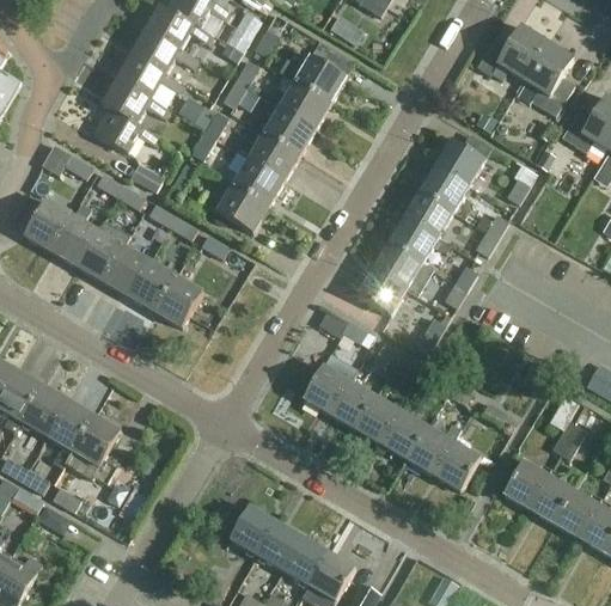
[(170,0),(165,8),(200,29),(209,12),(227,23),(232,14),(208,0),(170,0)]
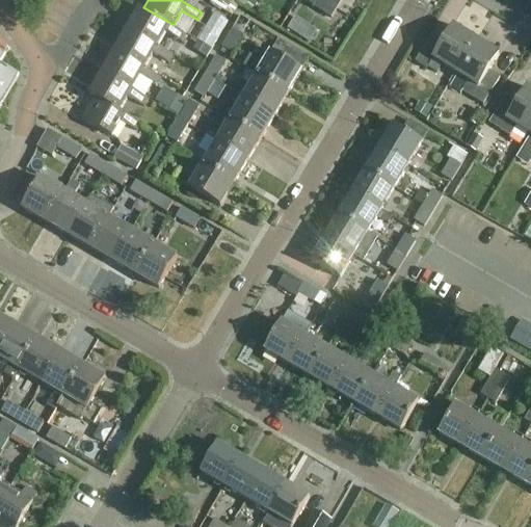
[(217,0),(232,9),(238,0),(217,0)]
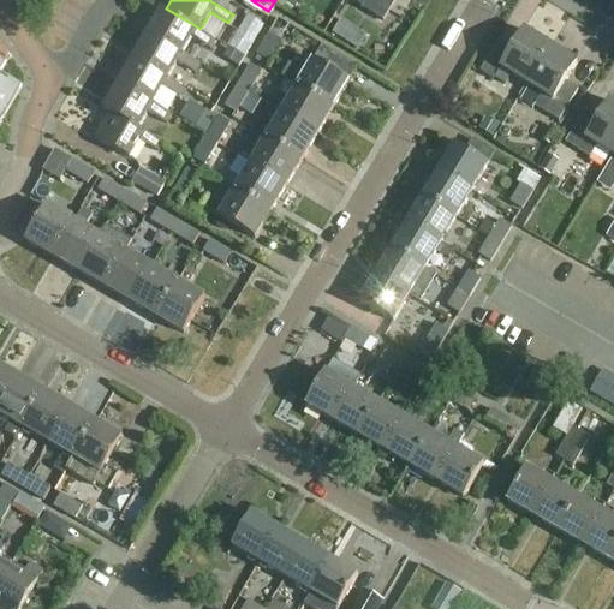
[(363,0),(361,4),(381,17),(392,0),(363,0)]
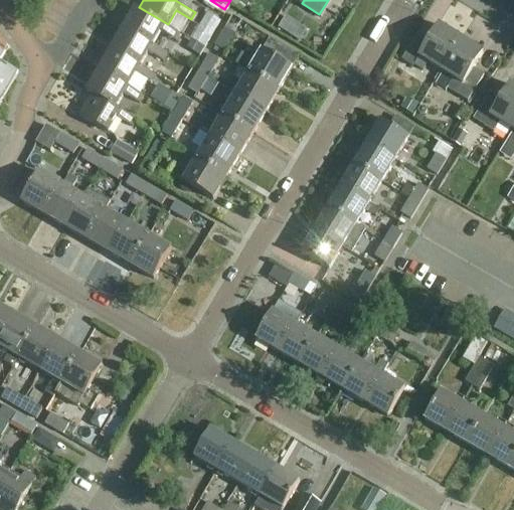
[(168,24),(139,7),(134,4),(122,25),(152,41),(159,28),(174,37),(179,30),(168,24)]
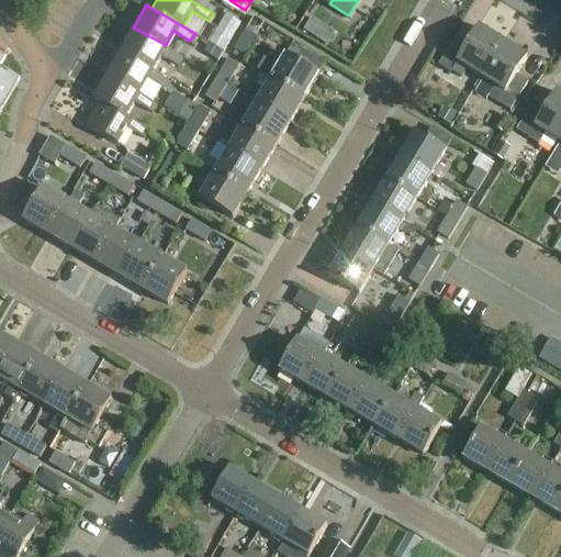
[(208,40),(222,48),(232,34),(239,21),(223,11),(208,40)]
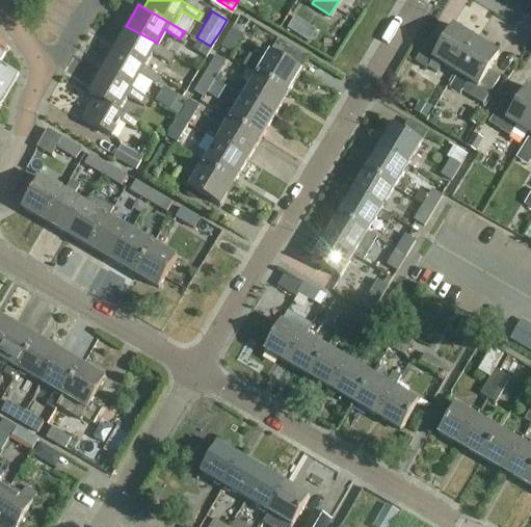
[(307,22),(295,15),(288,25),(299,32),(307,22)]
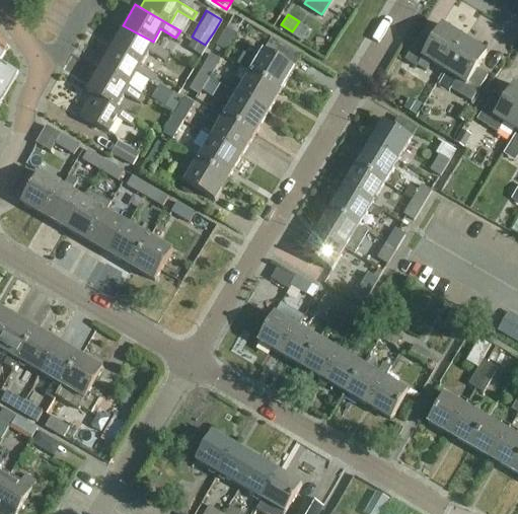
[(443,68),(463,35),(441,21),(431,38),(420,30),(403,57),(415,64),(417,61),(427,67),(431,60),(443,68)]
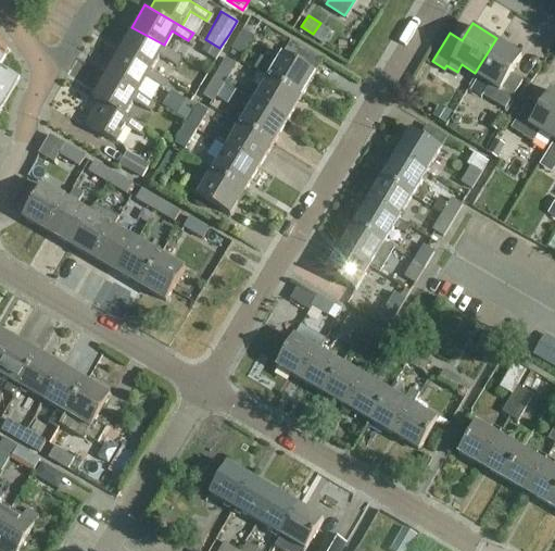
[(241,51),(252,33),(242,26),(230,46),(232,47),(241,51)]
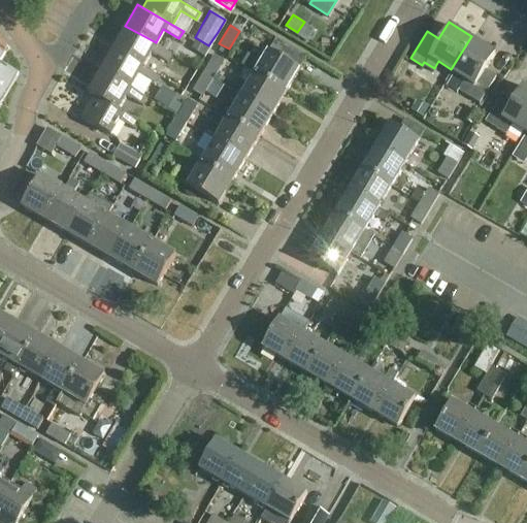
[(171,52),(156,42),(125,26),(112,47),(142,64),(151,51),(166,59),(171,52)]
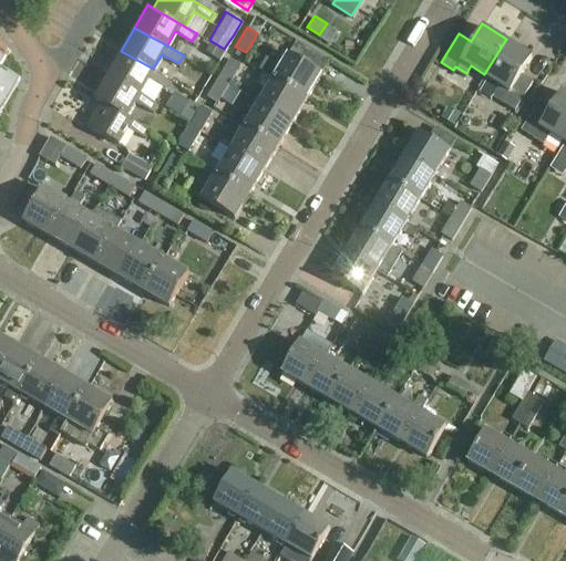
[(273,76),(306,96),(329,58),(296,38),(274,75),(273,76)]
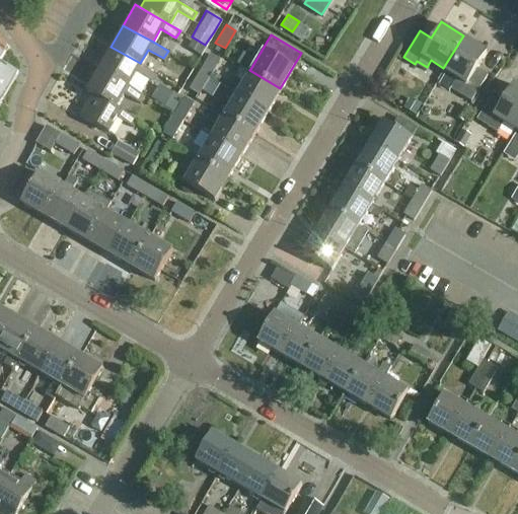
[(463,35),(443,68),(456,76),(450,85),(470,98),(487,72),(475,66),(486,50),(463,35)]
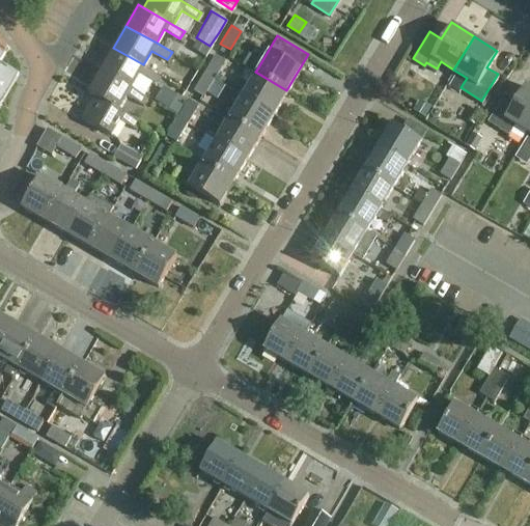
[(196,37),(191,46),(205,54),(210,46),(196,37)]
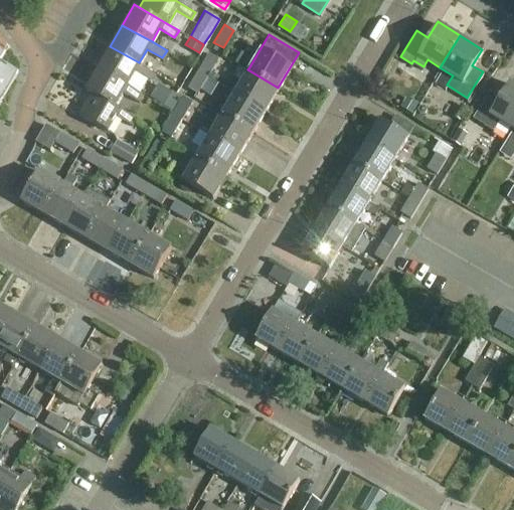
[(223,47),(215,43),(213,46),(220,51),(223,47)]
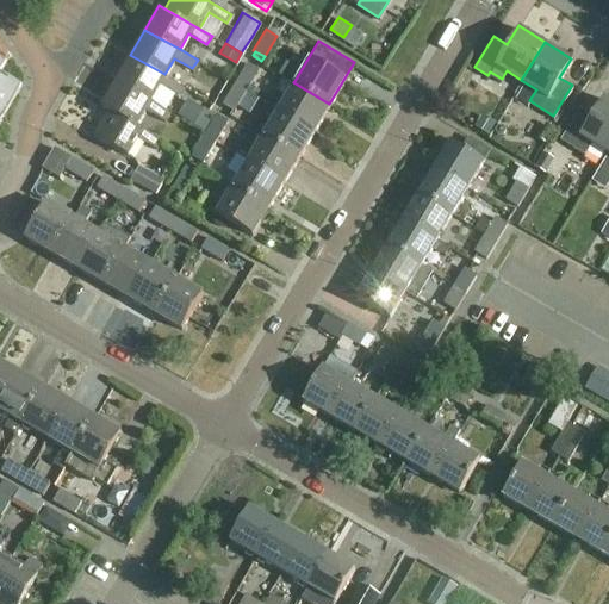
[(182,85),(165,74),(130,55),(116,80),(150,99),(160,83),(174,91),(178,93),(182,85)]
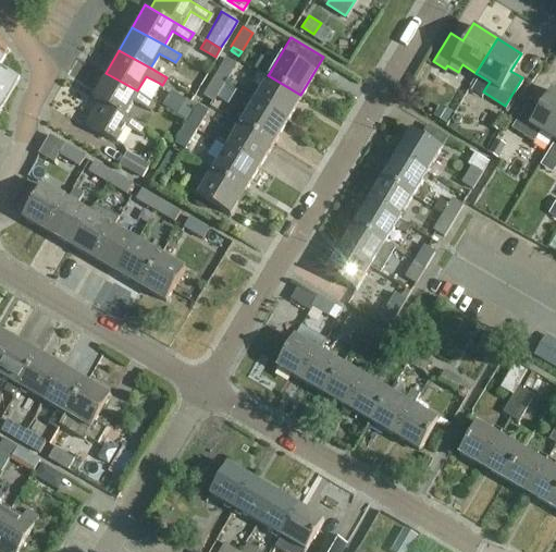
[(0,106),(19,74),(0,63),(0,59),(3,53),(0,51),(0,106)]
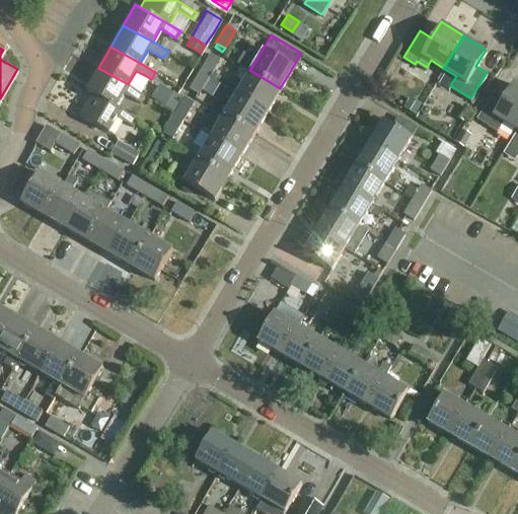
[(199,69),(209,75),(219,57),(210,52),(199,69)]
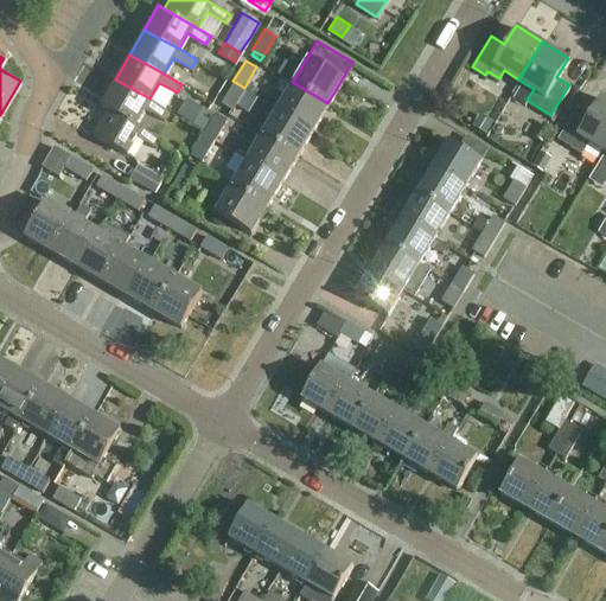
[(292,82),(293,81),(281,74),(274,87),(285,94),(276,107),(312,128),(327,103),(292,82)]
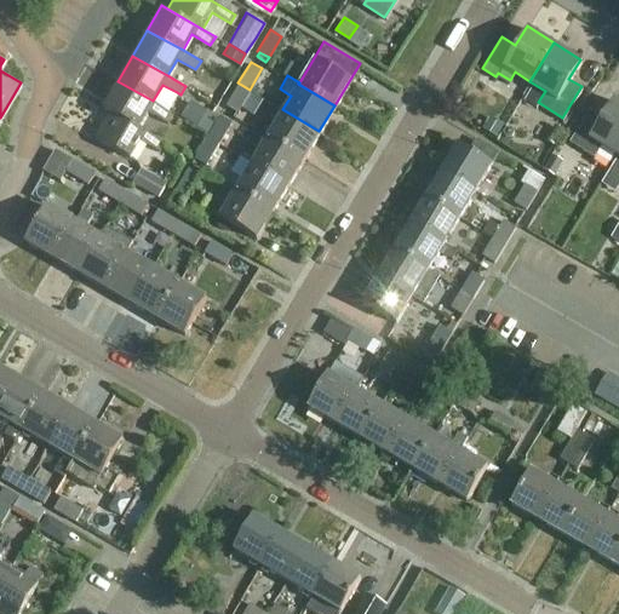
[(167,109),(153,101),(118,81),(103,107),(108,110),(138,126),(148,109),(166,120),(171,112),(167,109)]
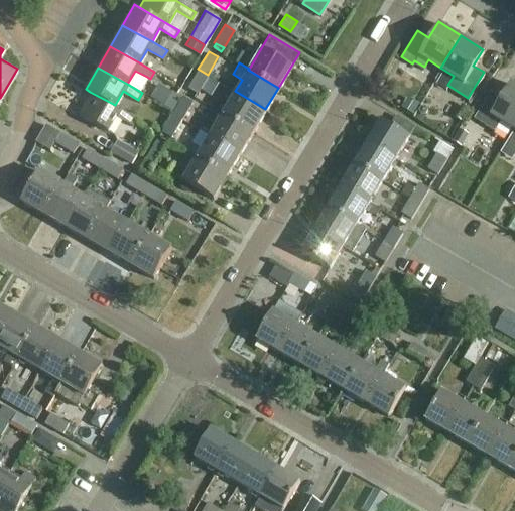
[(197,92),(208,75),(198,69),(187,86),(197,92)]
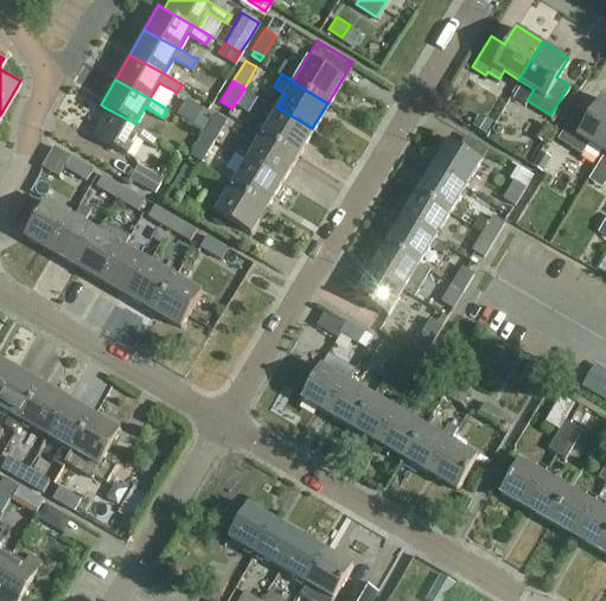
[(159,83),(150,98),(164,107),(173,90),(159,83)]
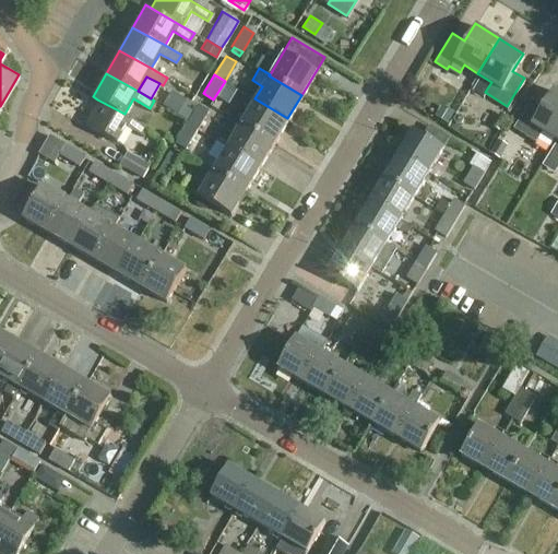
[(555,138),(557,132),(557,91),(553,87),(542,105),(530,97),(513,126),(535,139),(542,129),(555,138)]
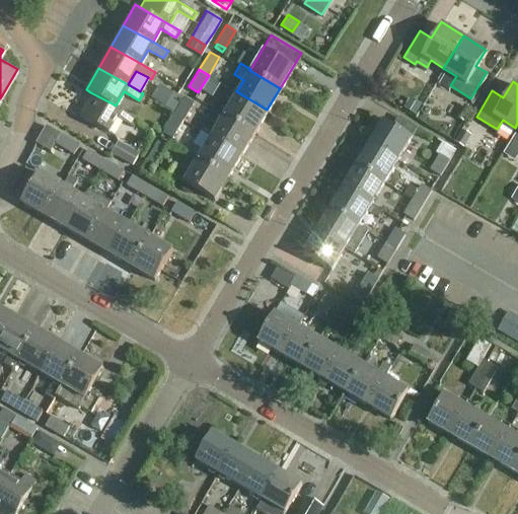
[(172,88),(163,102),(172,108),(181,94),(172,88)]
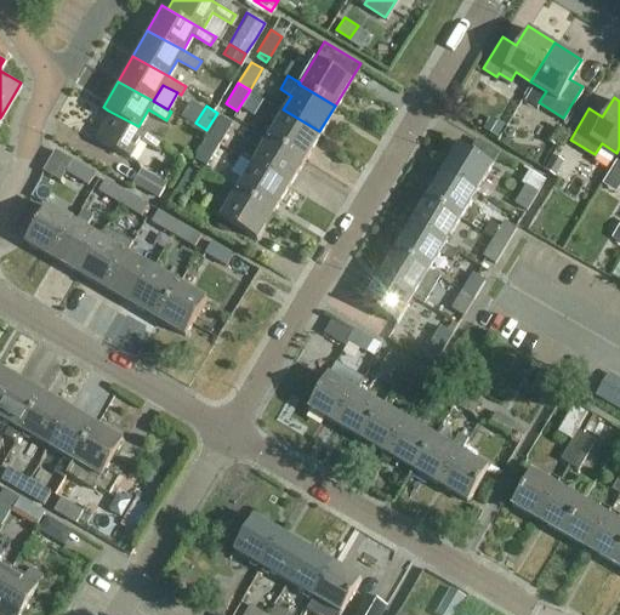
[(303,158),(319,131),(283,109),(274,124),(262,117),(255,129),(303,158)]
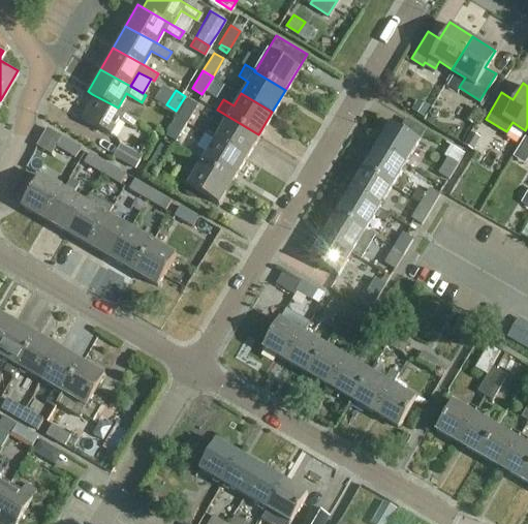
[(138,119),(118,108),(92,94),(80,116),(110,133),(119,118),(134,127),(138,119)]
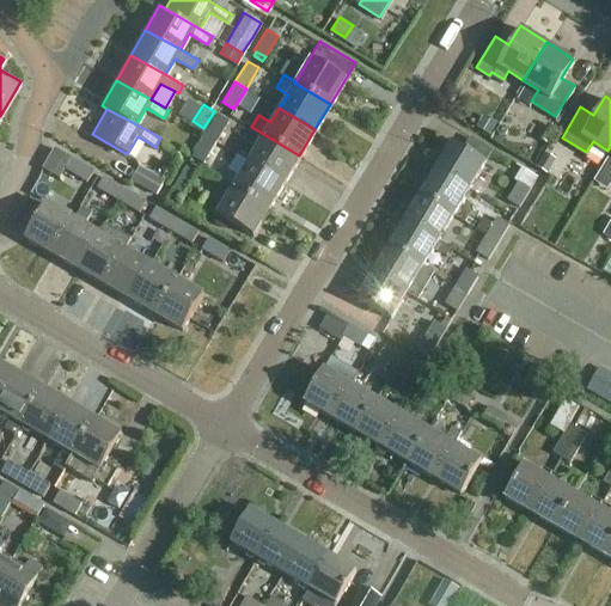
[(490,132),(498,120),(482,110),(475,123),(490,132)]
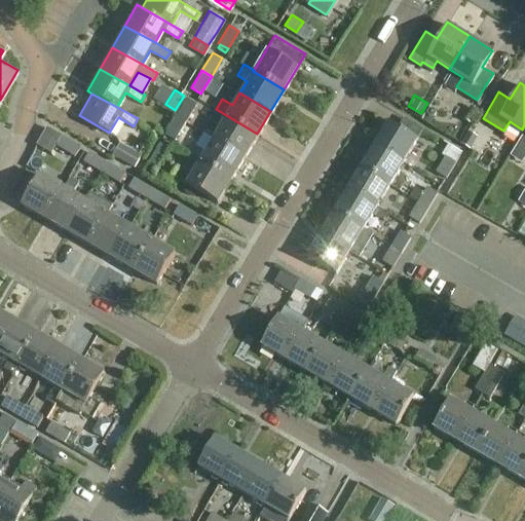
[(175,114),(185,120),(195,103),(186,97),(175,114)]
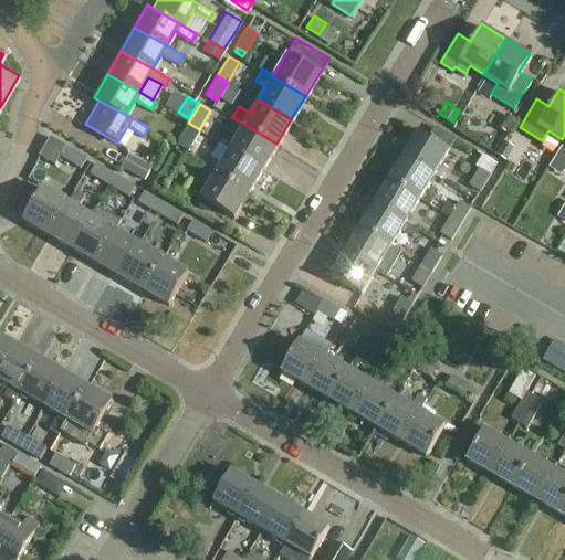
[(505,129),(514,115),(505,109),(498,125),(505,129)]
